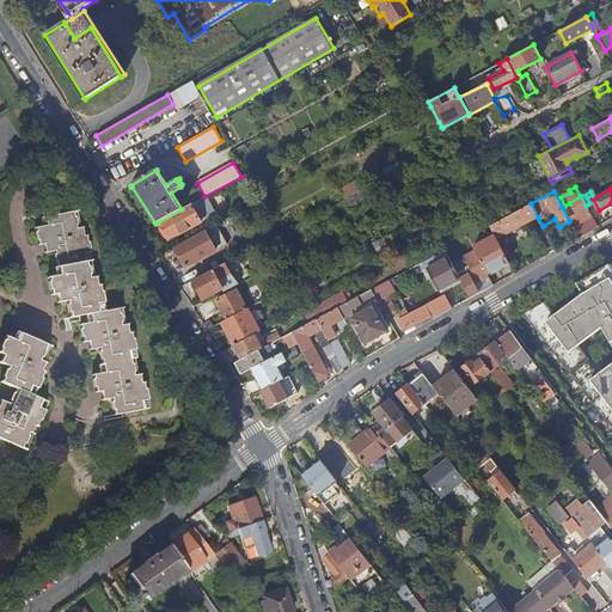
[(215,215),(204,196),(182,209),(158,222),(169,240),(215,215)]
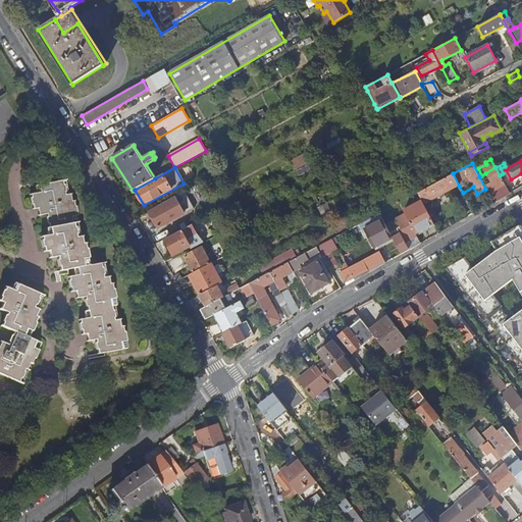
[(485,185),(494,202),(509,193),(494,167),(485,173),(489,183),(485,185)]
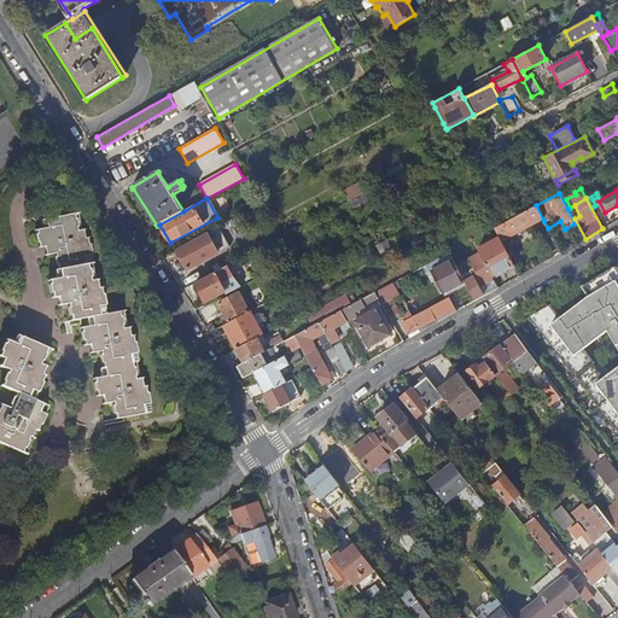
[(499,238),(501,242),(543,220),(536,205),(494,228),(499,238)]
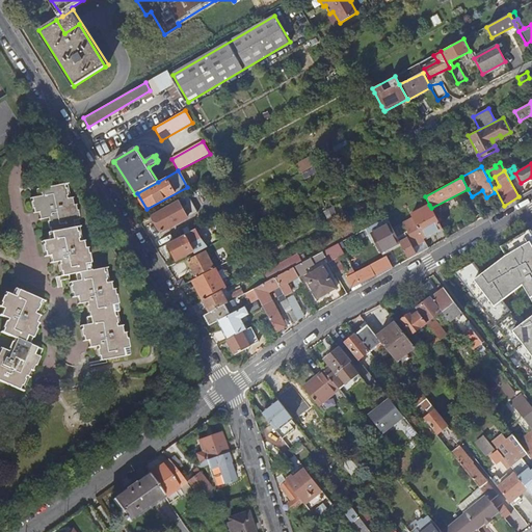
[(67,200),(62,186),(34,192),(35,198),(29,200),(30,204),(28,204),(30,209),(31,209),(32,214),(35,213),(37,220),(45,219),(46,222),(45,223),(46,230),(48,229),(49,234),(45,235),(46,242),(40,243),(41,247),(40,248),(41,253),(43,253),(44,258),(47,257),(49,264),(56,263),(57,266),(55,267),(57,273),(58,273),(59,276),(73,274),(75,282),(70,283),(71,287),(69,288),(70,293),(71,293),(73,298),(76,297),(78,304),(85,302),(86,307),(85,308),(86,313),(88,313),(89,318),(85,320),(86,326),(81,327),(82,331),(80,331),(81,337),(83,337),(84,342),(87,341),(89,348),(97,347),(97,351),(96,351),(98,356),(99,356),(100,362),(128,355),(127,349),(128,348),(127,339),(125,340),(124,335),(122,335),(120,327),(118,327),(115,313),(117,312),(115,304),(117,304),(115,295),(114,296),(112,290),(111,290),(109,284),(107,284),(104,269),(87,272),(85,264),(87,263),(85,255),(84,256),(82,249),(81,249),(79,242),(78,242),(74,229),(77,228),(75,220),(77,220),(75,211),(73,212),(72,206),(70,207),(69,198),(67,200)]
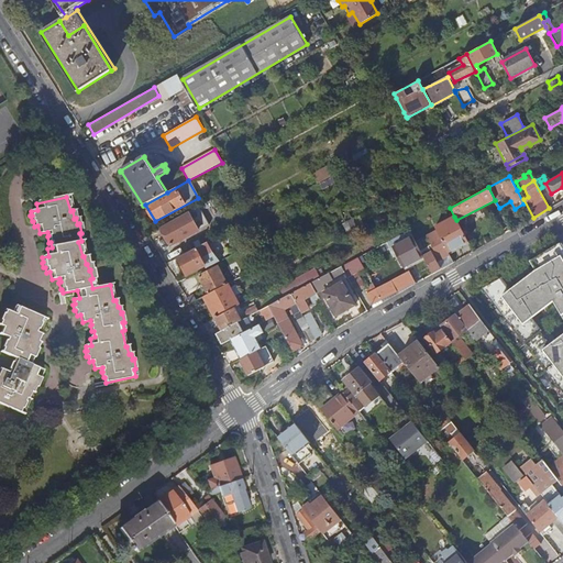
[(199,207),(161,228),(170,246),(209,225),(199,207)]
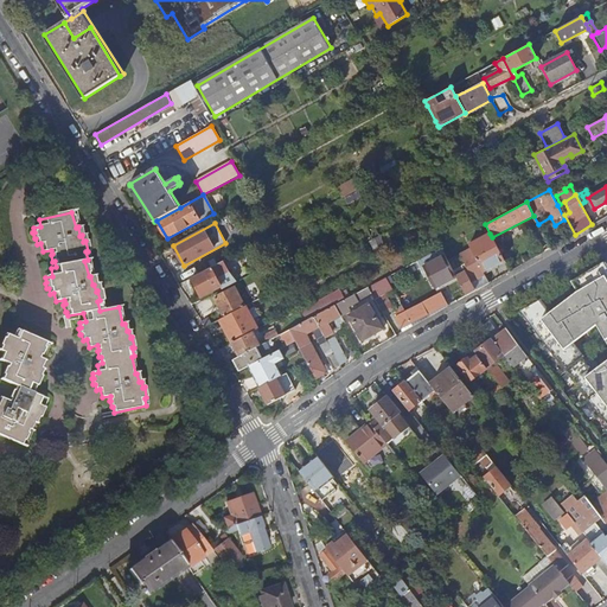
[(483,273),(504,261),(492,237),(490,234),(468,244),(471,249),(483,273)]
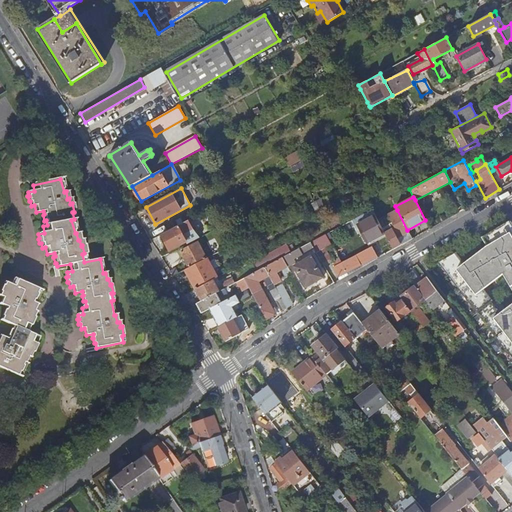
[(355,219),(358,225),(375,216),(372,210),(355,219)]
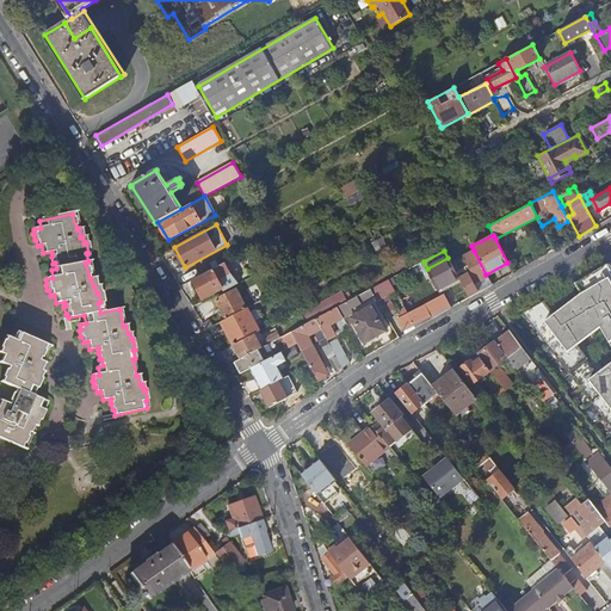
[(460,279),(469,297),(479,292),(474,284),(487,277),(486,275),(474,251),(450,263),(452,266),(464,260),(467,265),(464,266),(466,269),(462,272),(463,275),(458,277),(460,279)]
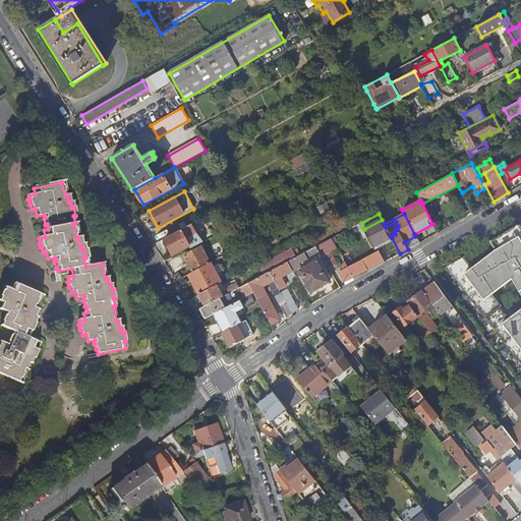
[(364,229),(366,233),(384,224),(382,220),(364,229)]
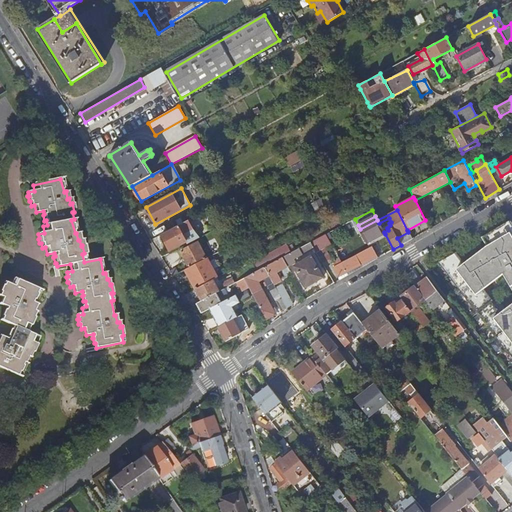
[(188,220),(161,234),(165,242),(170,251),(186,242),(182,234),(192,229),(188,220)]
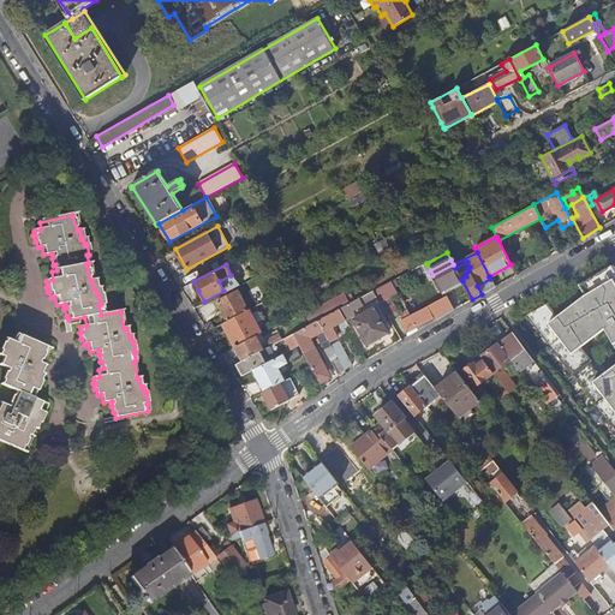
[(441,292),(463,281),(461,279),(455,268),(453,264),(433,275),(441,292)]
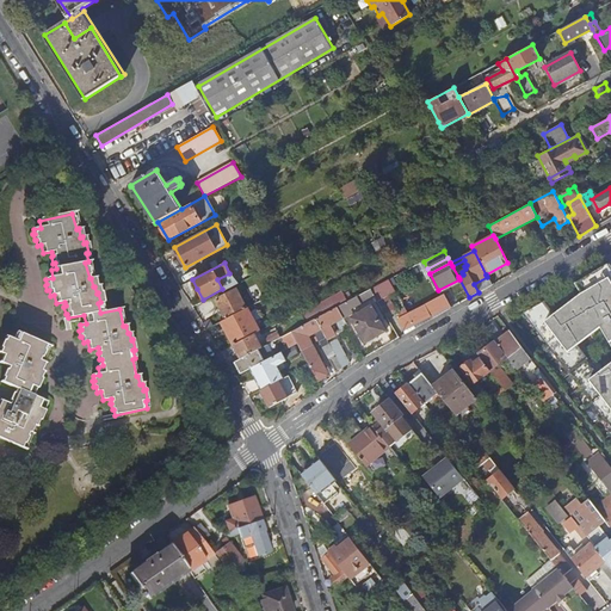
[(610,271),(606,264),(574,283),(580,294),(600,327),(610,344),(610,271)]
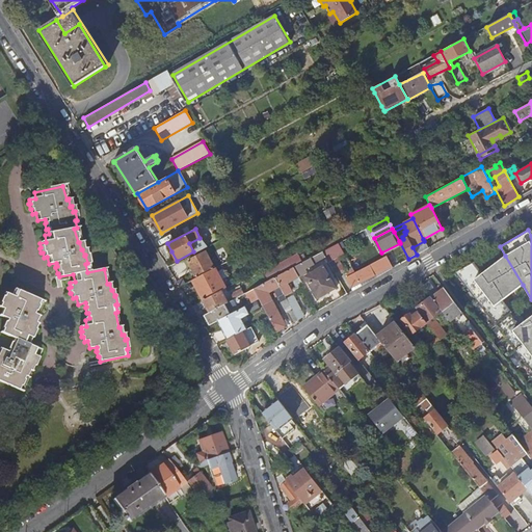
[(413,247),(417,255),(428,247),(424,241),(413,247)]
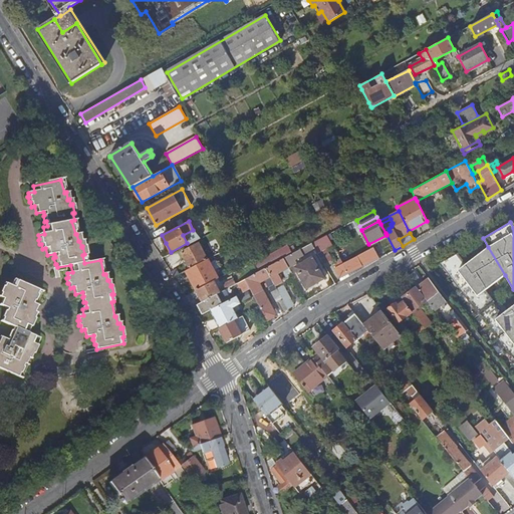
[(222,252),(213,235),(208,238),(217,255),(222,252)]
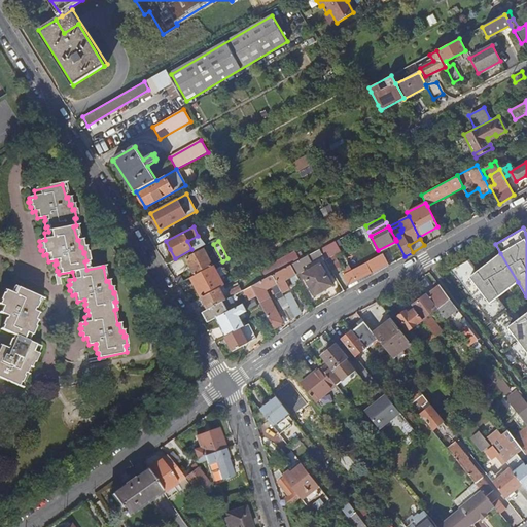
[(273,275),(282,293),(289,289),(284,281),(305,271),(303,266),(322,255),(325,259),(326,259),(335,255),(342,251),(336,241),(286,268),(275,274),(273,275)]
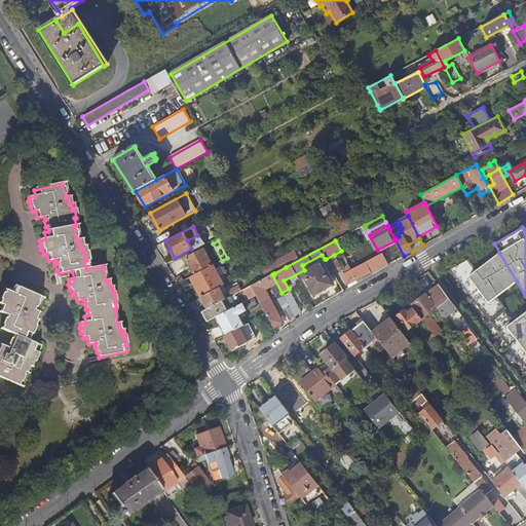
[(185,258),(194,275),(212,266),(202,249),(185,258)]
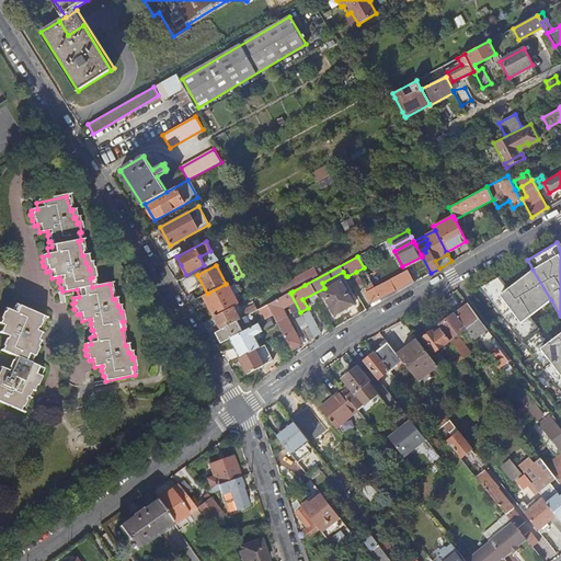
[(508,288),(530,317),(542,307),(551,300),(533,270),(523,277),(508,288)]
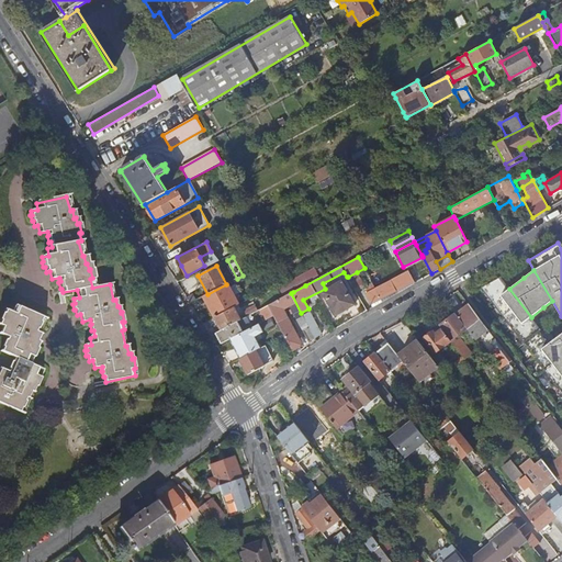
[(381,299),(414,281),(408,271),(375,288),(381,299)]
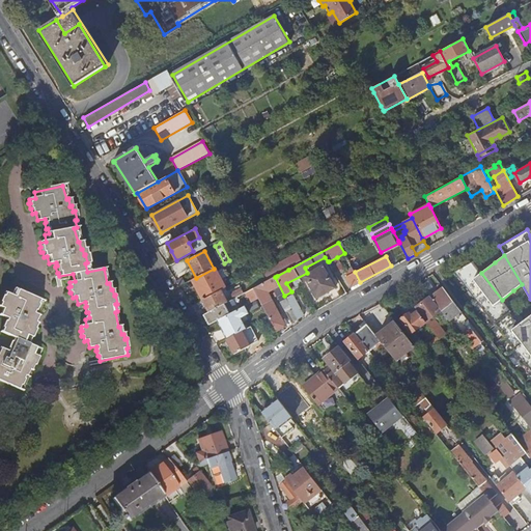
[(329,261),(336,275),(344,271),(337,257),(329,261)]
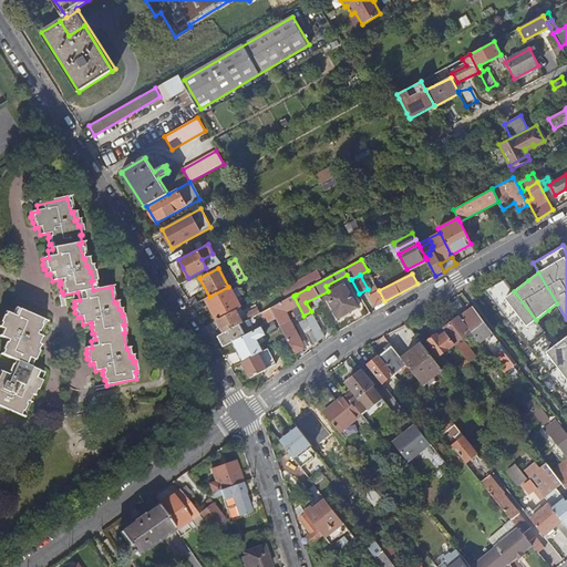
[(566,360),(556,346),(536,320),(514,291),(504,279),(485,290),(565,395),(566,398),(566,360)]
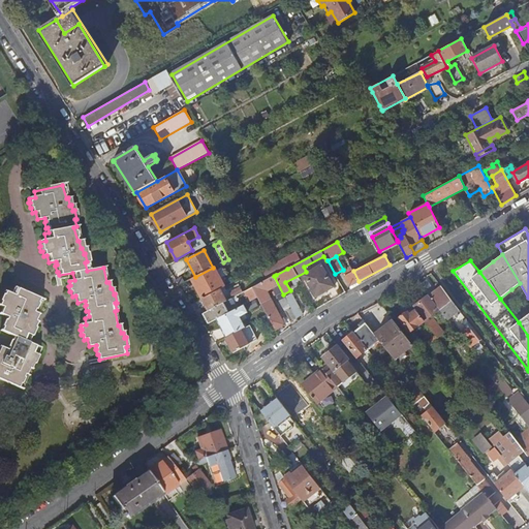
[(276,275),(287,269),(283,261),(272,268),(276,275)]
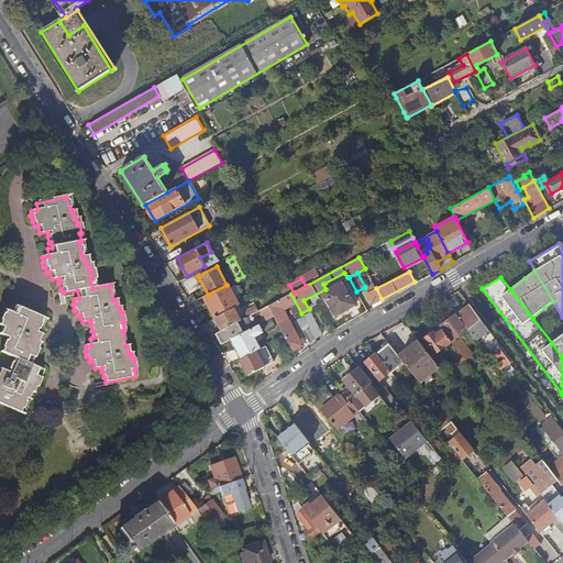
[(335,316),(355,306),(342,283),(323,294),(335,316)]
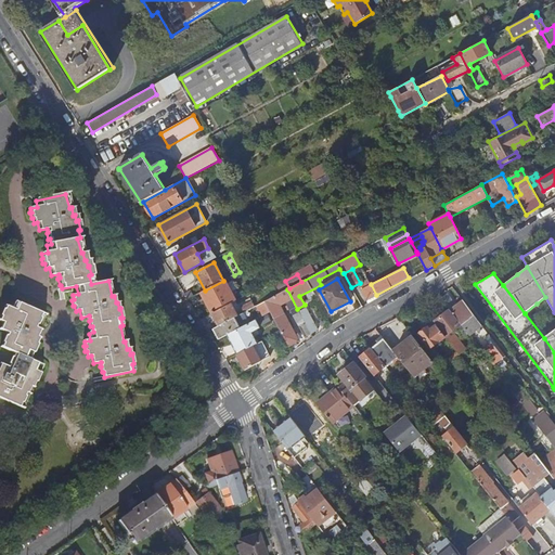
[(205,291),(201,293),(213,313),(231,304),(235,301),(224,280),(223,281),(205,291)]
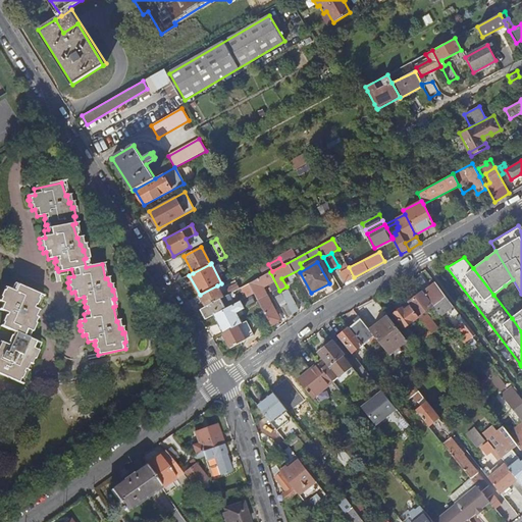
[(264,311),(272,325),(281,320),(268,294),(267,294),(266,292),(263,291),(264,286),(271,283),(274,290),(271,292),(276,301),(283,297),(279,291),(270,272),(250,283),(255,294),(259,303),(264,311)]
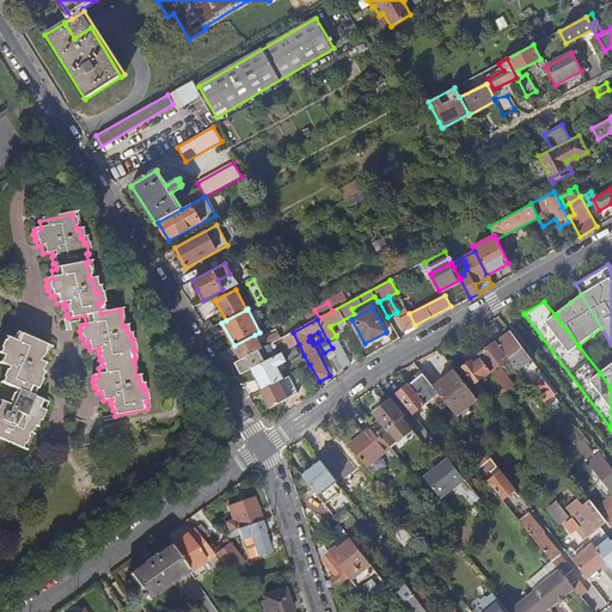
[(509,357),(522,348),(512,334),(505,340),(502,335),(494,323),(487,329),(496,342),(508,357),(509,357)]
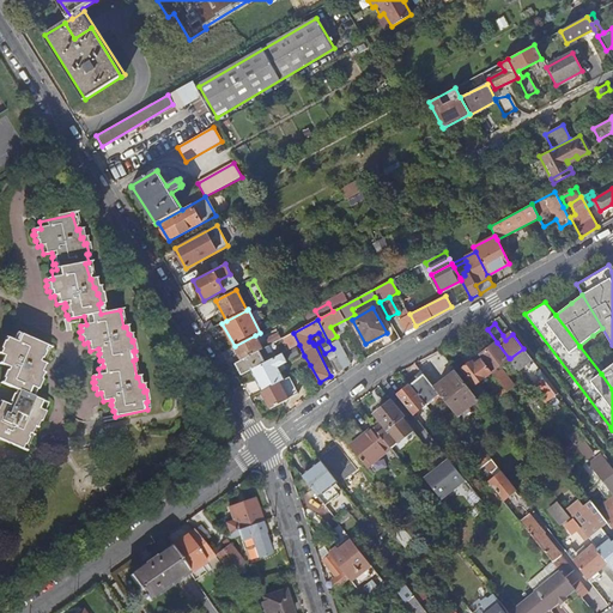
[(290,350),(299,345),(293,333),(284,338),(290,350)]
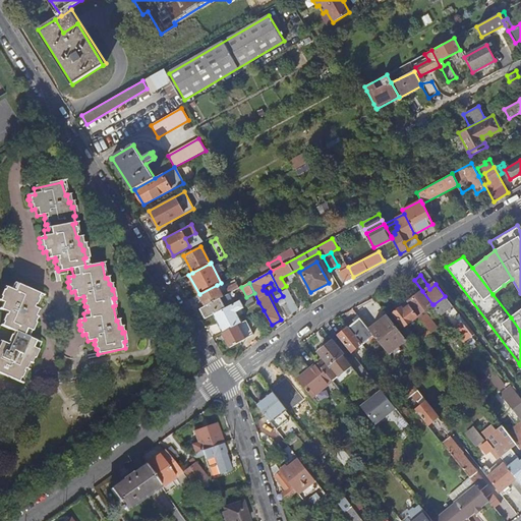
[(217,285),(199,294),(206,306),(223,296),(217,285)]
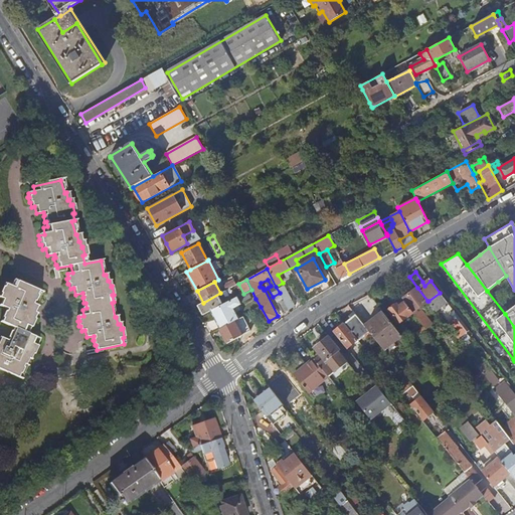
[(38,295),(13,285),(10,291),(3,289),(2,292),(0,291),(0,302),(1,303),(0,305),(0,310),(6,313),(5,316),(3,315),(1,321),(2,322),(1,326),(12,330),(10,335),(9,334),(6,340),(8,341),(6,344),(0,341),(0,372),(21,381),(27,368),(26,367),(28,361),(29,361),(32,355),(33,355),(36,348),(35,347),(38,340),(26,336),(28,330),(30,330),(33,322),(32,321),(34,316),(32,315),(35,309),(33,308),(38,295)]
